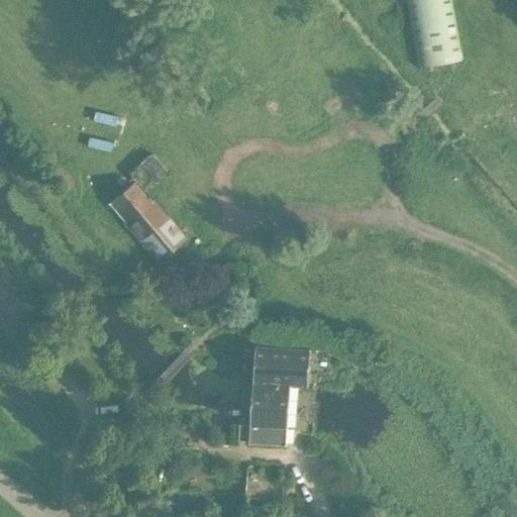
[(405,0),(418,68),(463,60),(452,0),(405,0)]
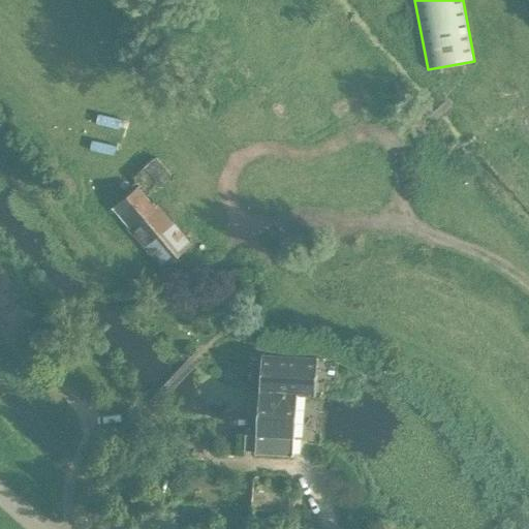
[(130,226),(162,266),(189,243),(157,204),(154,206),(137,187),(116,209),(132,225),(130,226)]
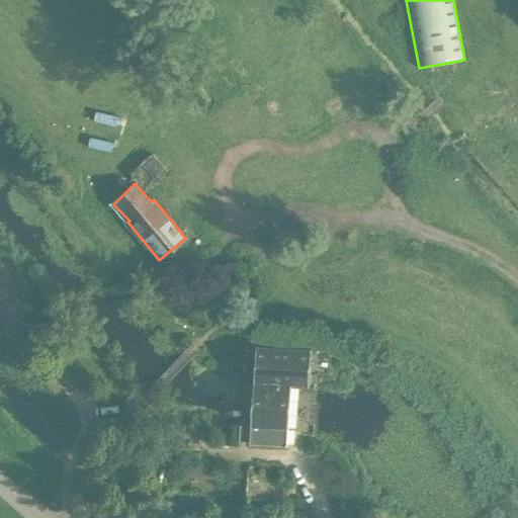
[(0,298),(18,285),(0,262),(0,298)]
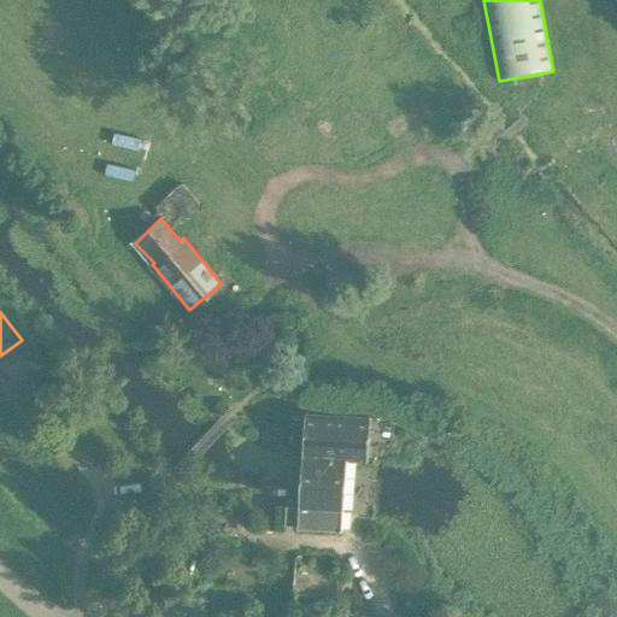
[(347,457),(366,458),(369,416),(304,411),(301,453),(347,457)]
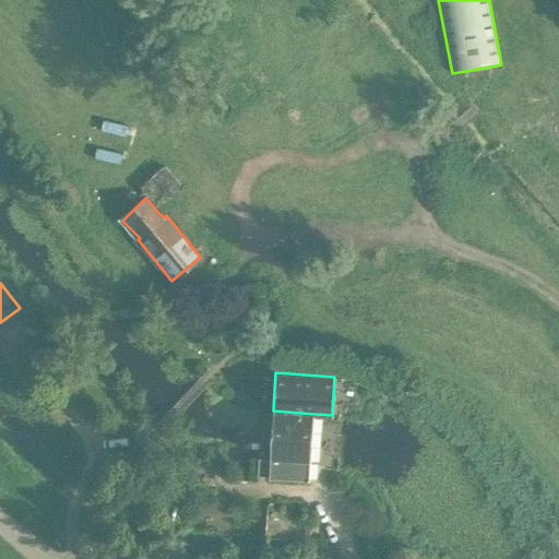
[(314,414),(273,411),(268,478),(310,482),(314,414)]
